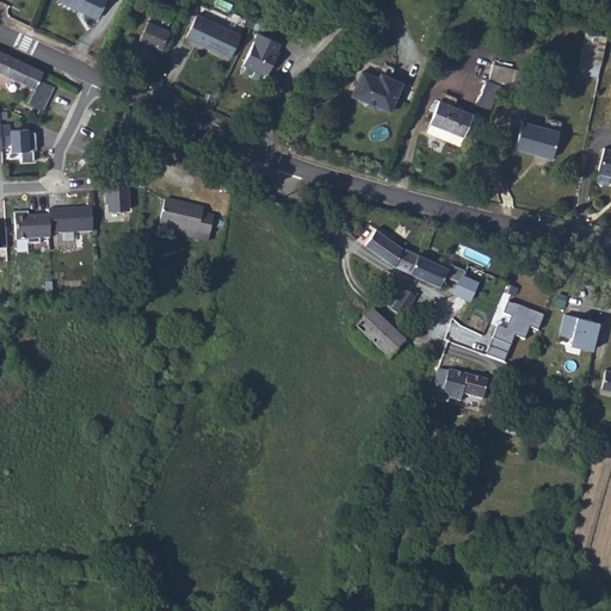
[(61,0),(60,4),(102,23),(111,0),(61,0)]
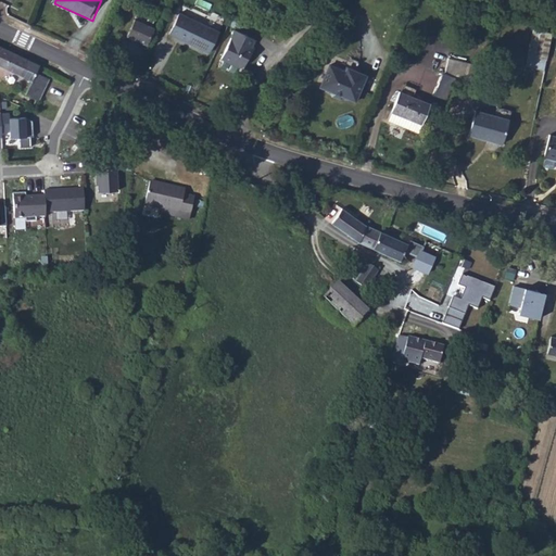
[(174,39),(213,55),(224,32),(184,14),(174,39)]
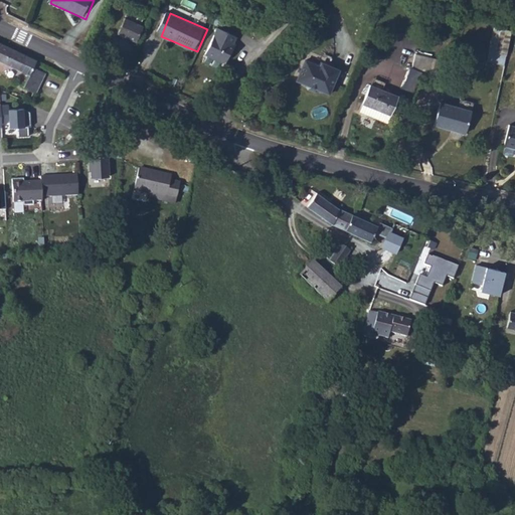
[(131,22),(125,37),(143,45),(147,36),(150,31),(150,30),(131,22)]
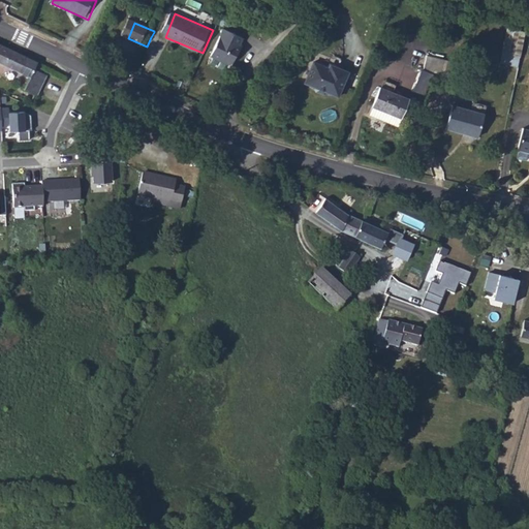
[(519,55),(524,31),(505,28),(500,52),(519,55)]
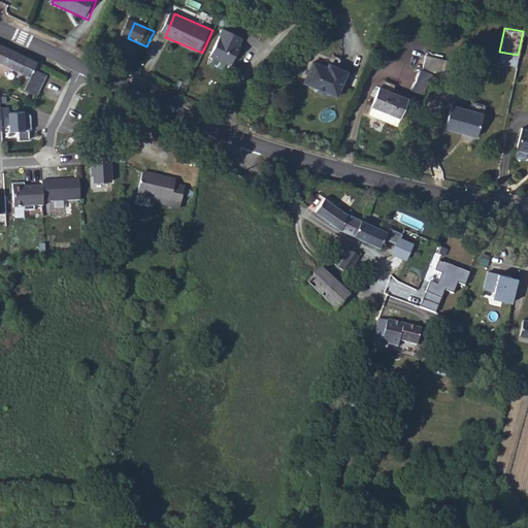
[(241,47),(240,47),(243,40),(225,31),(211,58),(231,68),(232,65),(241,47)]
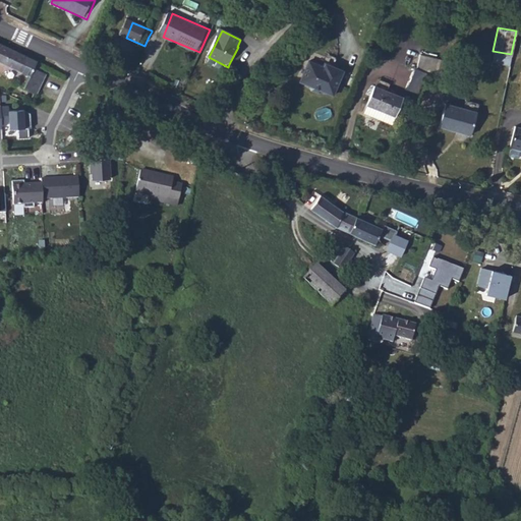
[(16,80),(31,87),(39,69),(26,63),(31,56),(1,42),(0,43),(0,59),(21,69),(16,80)]
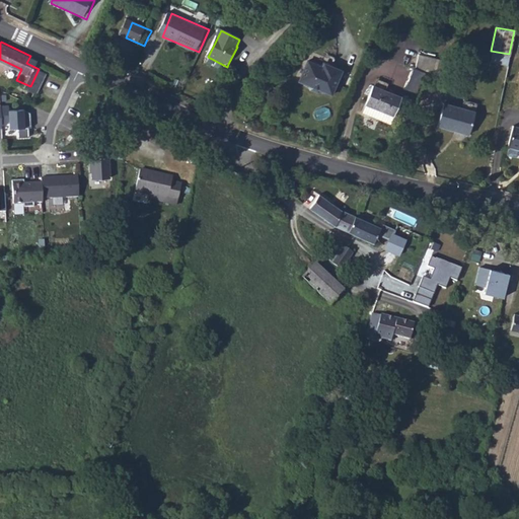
[(440,67),(457,73),(461,61),(444,55),(440,67)]
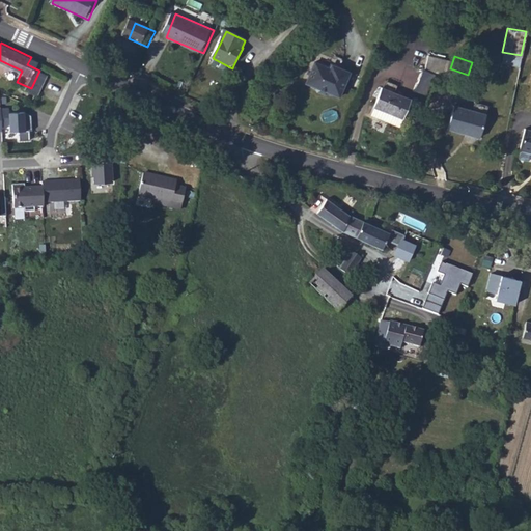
[(339,72),(316,61),(307,83),(317,88),(316,88),(318,92),(326,95),(329,94),(330,93),(340,98),(352,74),(341,68),(339,72)]
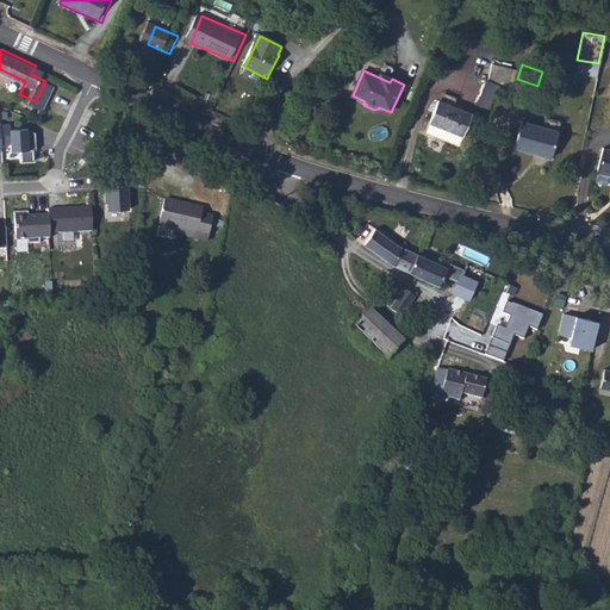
[(443,92),(440,98),(453,104),(455,98),(443,92)]
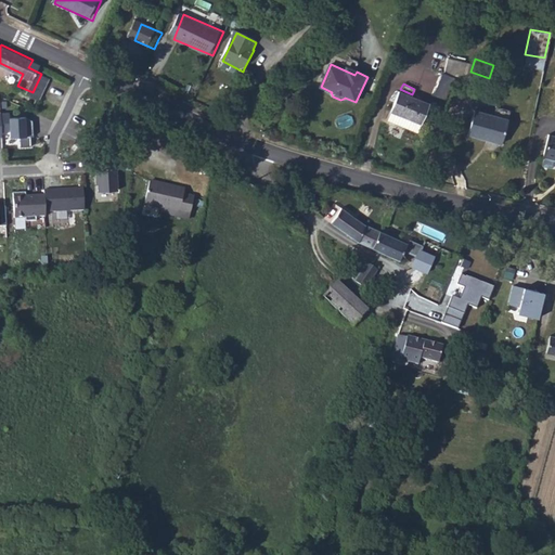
[(386,110),(417,121),(425,101),(391,89),(384,108),(386,110)]
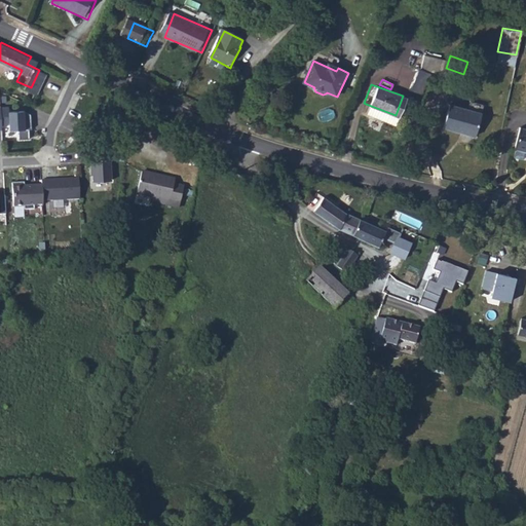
[(442,126),(477,136),(482,111),(448,103),(442,126)]
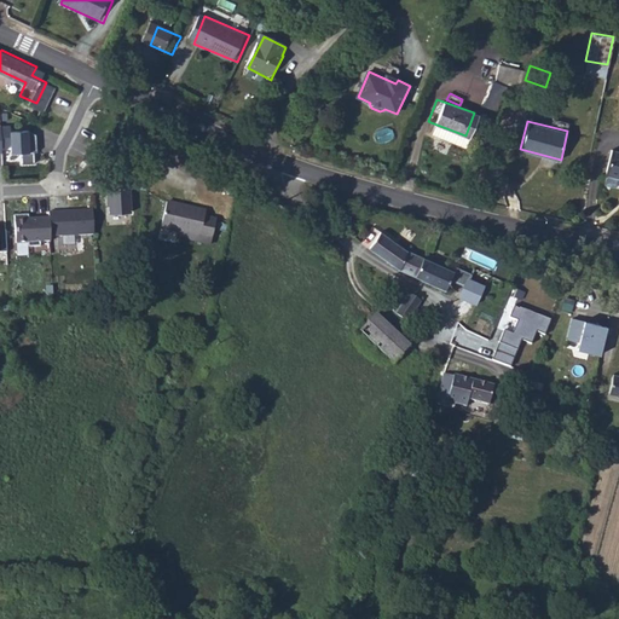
[(427,131),(462,144),(466,136),(431,122),(427,131)]
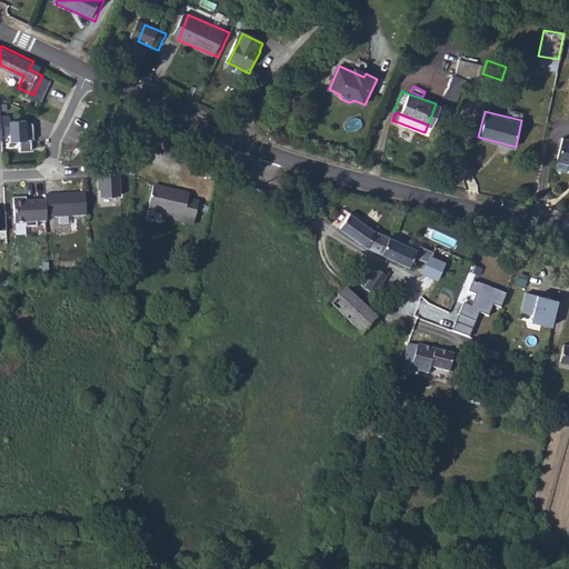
[(8,113),(0,113),(1,140),(12,139),(13,150),(30,148),(29,139),(36,139),(33,118),(9,120),(8,113)]
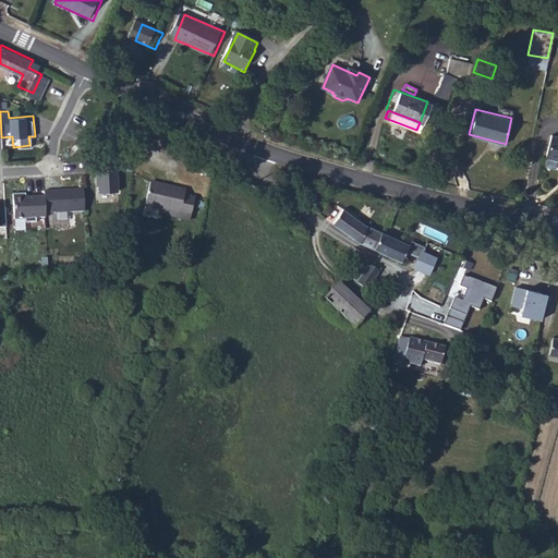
[(557,133),(550,132),(548,156),(557,157),(557,133)]
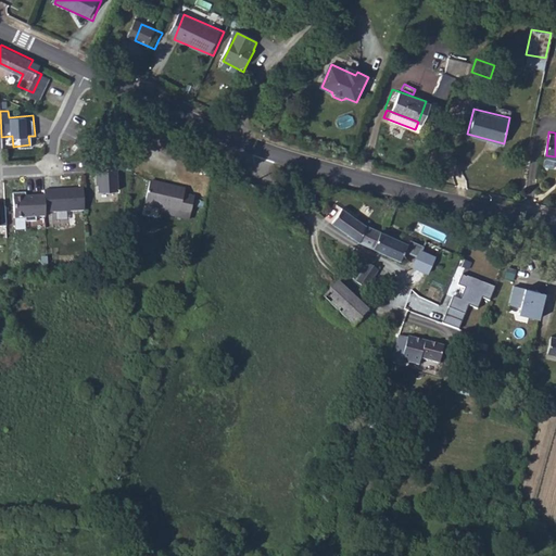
[(96,153),(98,192),(121,190),(117,152),(96,153)]
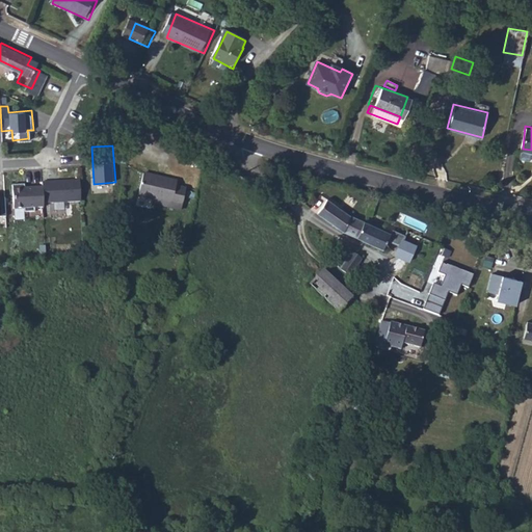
[(174,189),(176,183),(142,175),(135,203),(167,210),(168,210),(179,213),(184,191),(174,189)]
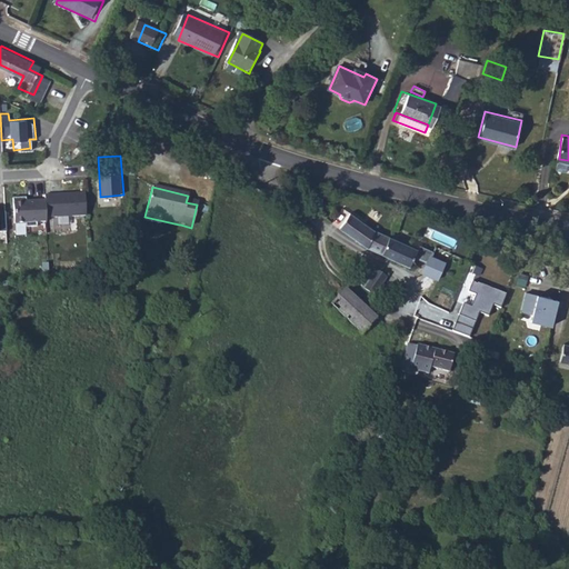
[(43,199),(45,219),(87,216),(85,190),(42,193),(43,199)]
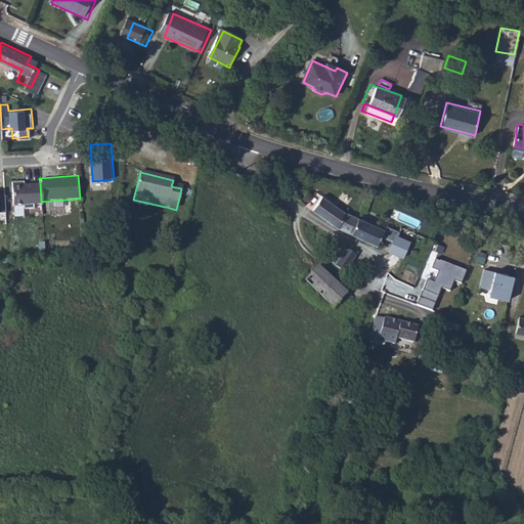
[(24,180),(10,181),(11,217),(23,216),(22,203),(41,202),(40,183),(24,183),(24,180)]
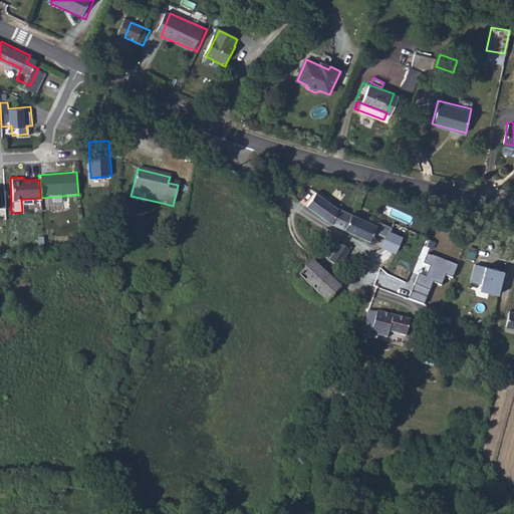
[(328,220),(344,228),(352,212),(309,190),(301,206),(328,220)]
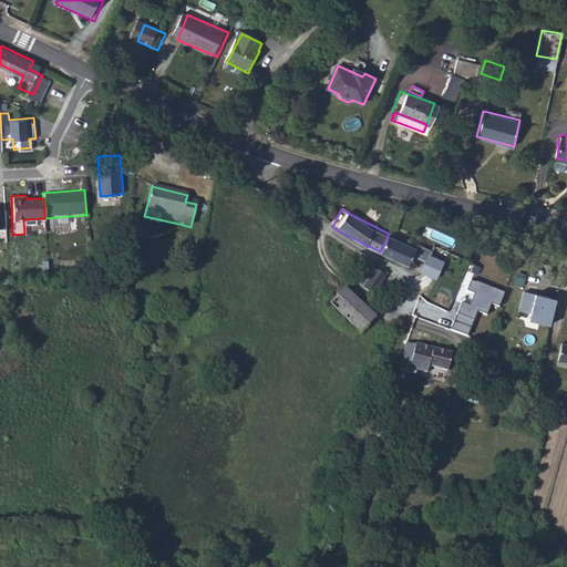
[(380,251),(406,265),(412,255),(415,247),(389,234),(380,251)]
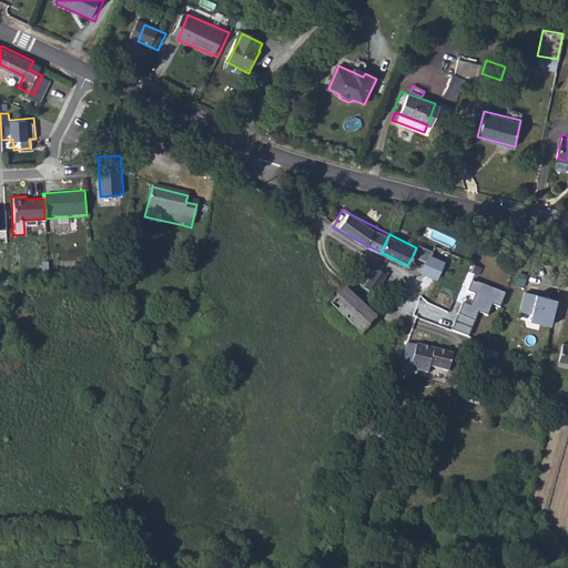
[(432,250),(418,244),(413,255),(425,261),(419,272),(435,280),(444,261),(429,254),(432,250)]
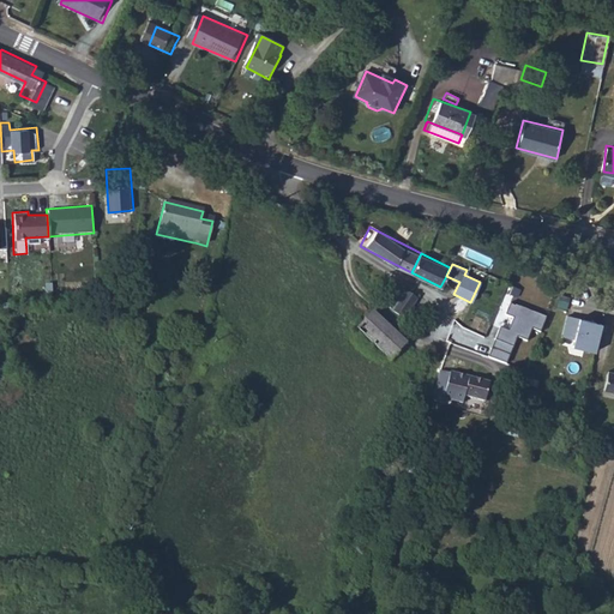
[(415,296),(386,278),(375,289),(385,308),(421,335),(435,308),(417,294),(415,296)]
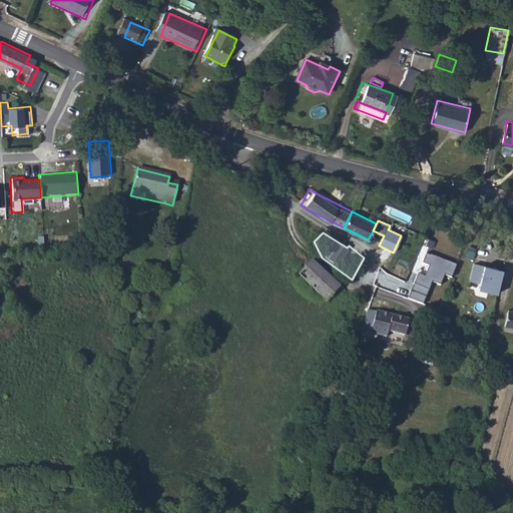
[(434,239),(425,236),(422,243),(431,247),(434,239)]
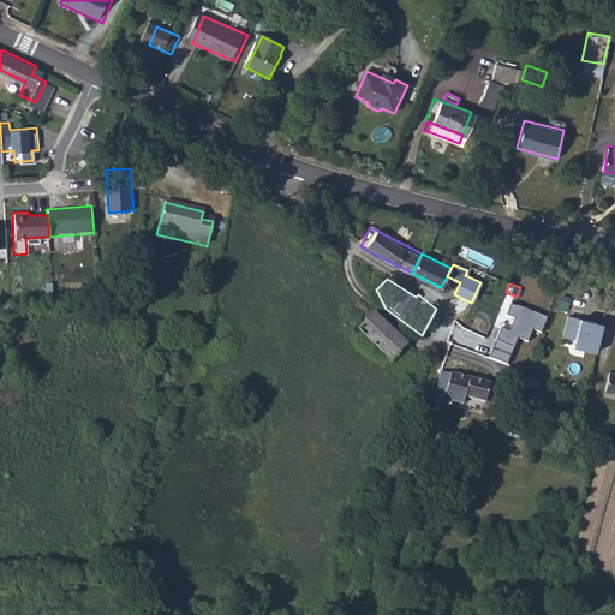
[(571,297),(559,293),(554,306),(567,311),(571,297)]
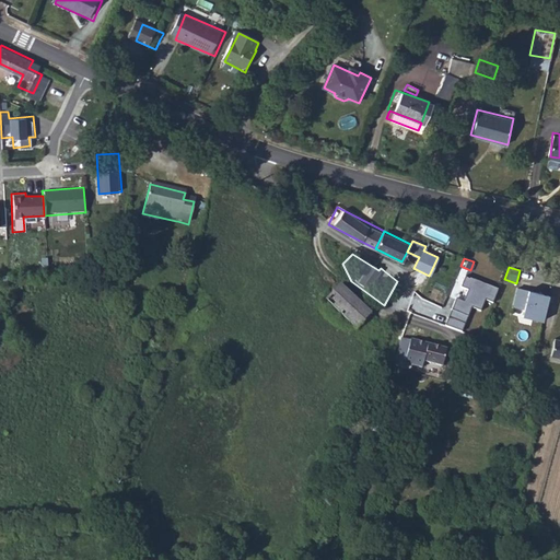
[(456,300),(446,325),(461,329),(469,306),(481,311),(486,301),(492,303),(498,290),(465,277),(462,287),(468,290),(464,302),(456,300)]
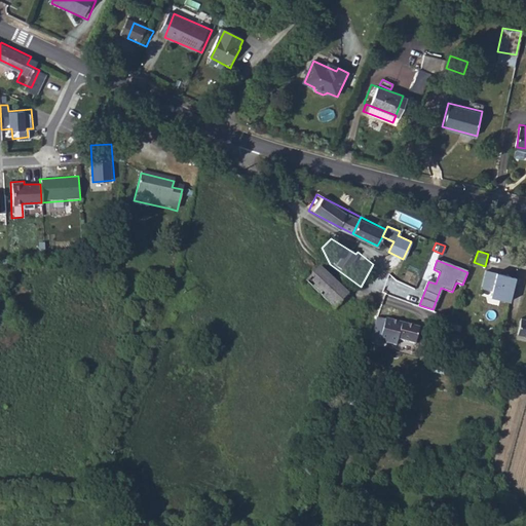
[(348,294),(318,266),(304,282),(334,309),(348,294)]
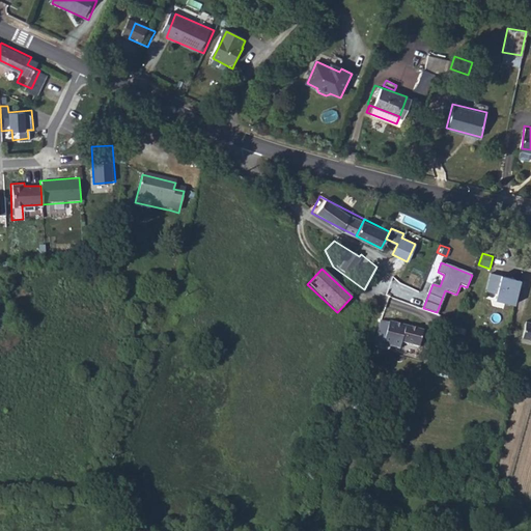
[(514,300),(519,279),(488,273),(485,291),(495,294),(494,300),(513,304),(514,300)]
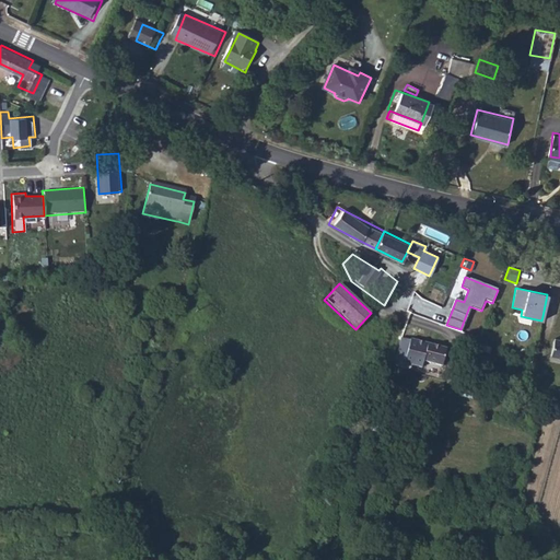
[(444,365),(448,348),(410,338),(409,339),(401,337),(396,358),(395,364),(405,368),(406,362),(423,366),(424,360),(444,365)]
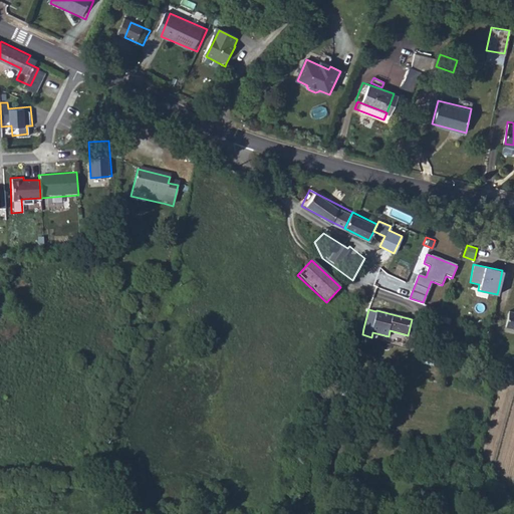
[(513,310),(509,309),(505,326),(513,328),(513,310)]
